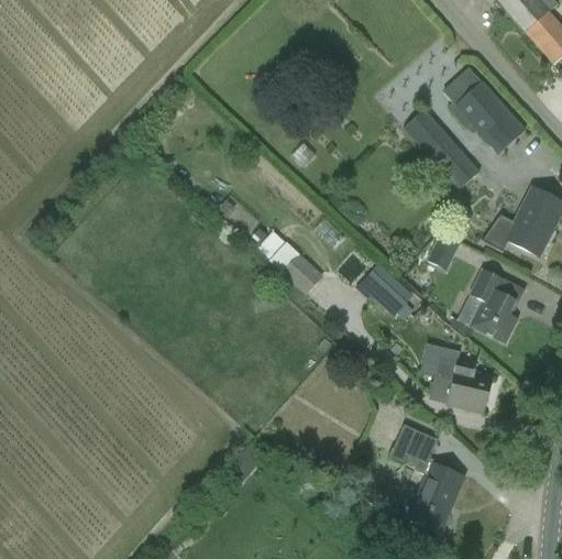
[(561,25),(540,0),(498,0),(525,30),(553,63),(561,55),(561,25)]
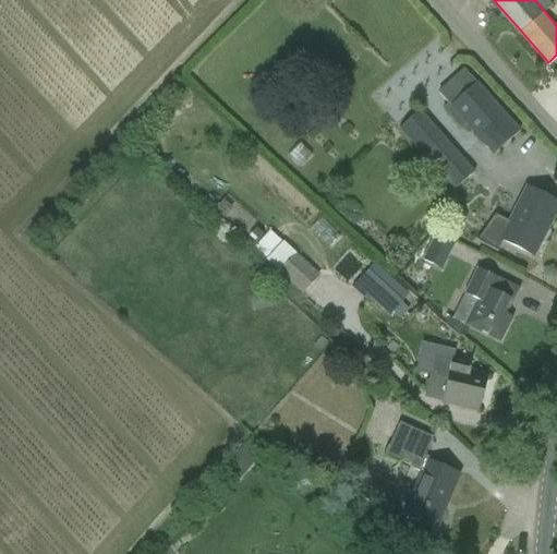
[(464,67),(438,89),(494,152),(520,129),(464,67)]
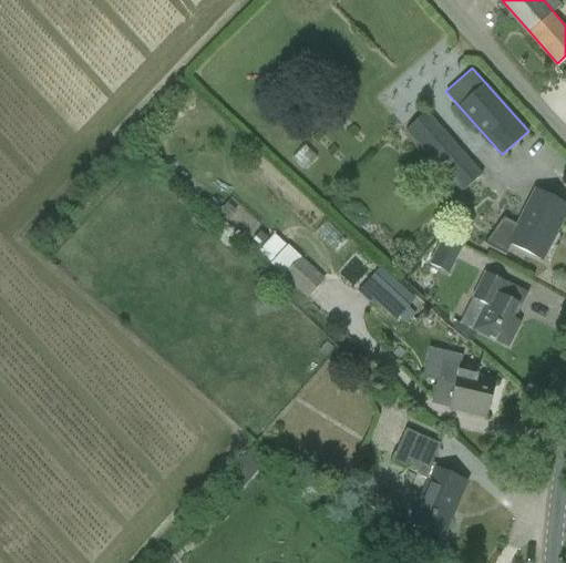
[(426,108),(404,128),(461,191),(483,171),(426,108)]
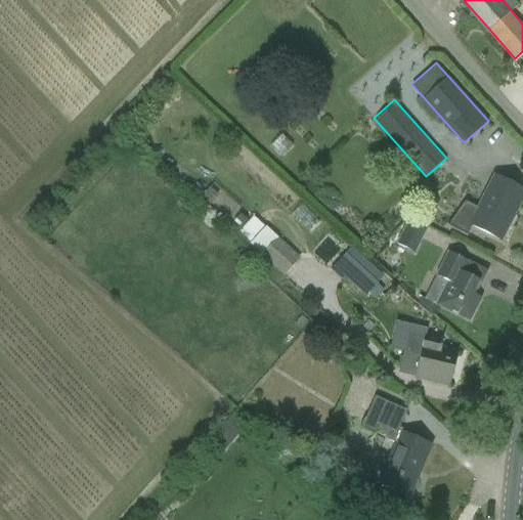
[(522,187),(495,174),(479,206),(465,199),(446,224),(468,235),(473,223),(500,237),(522,192),(522,187)]
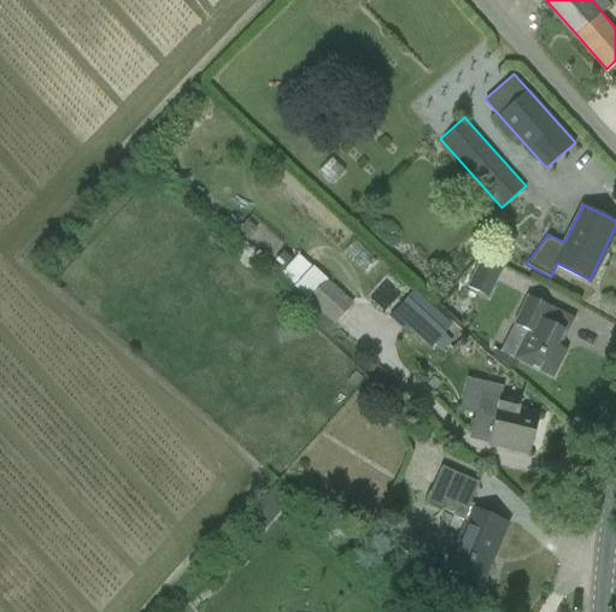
[(275,258),(283,265),(292,256),(283,248),(275,258)]
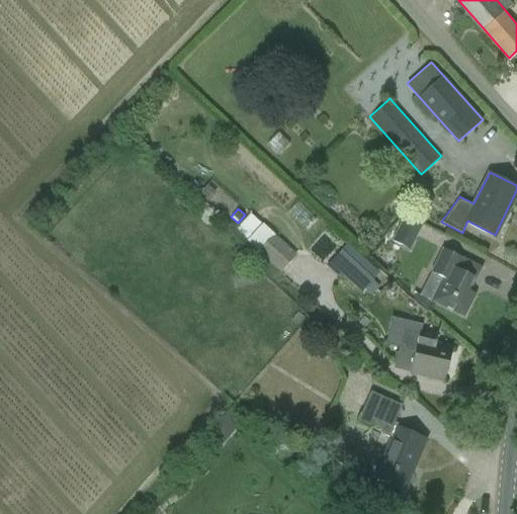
[(236,227),(282,267),(297,250),(251,209),(236,227)]
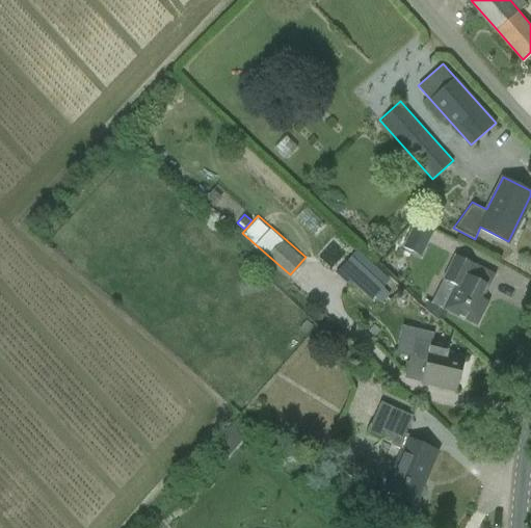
[(433,230),(415,220),(402,245),(413,249),(418,240),(426,244),(433,230)]
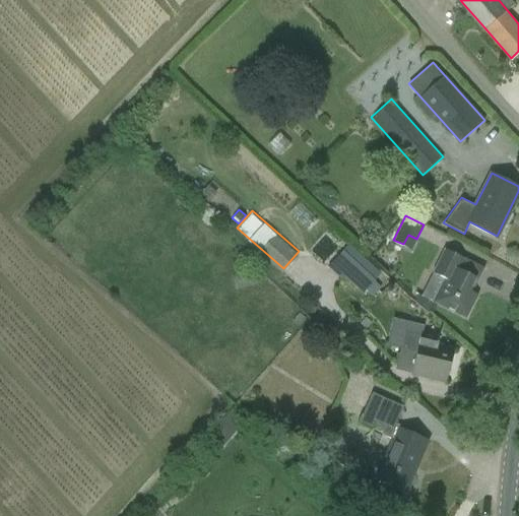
[(422,294),(466,317),(477,294),(469,288),(481,265),(445,247),(422,294)]
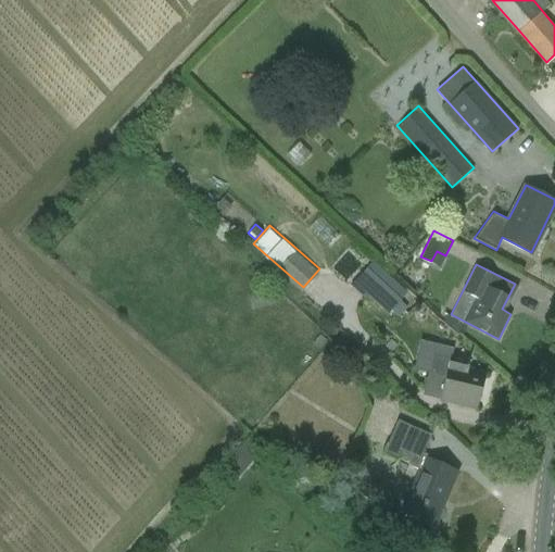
[(388,312),(408,289),(389,272),(368,293),(388,312)]
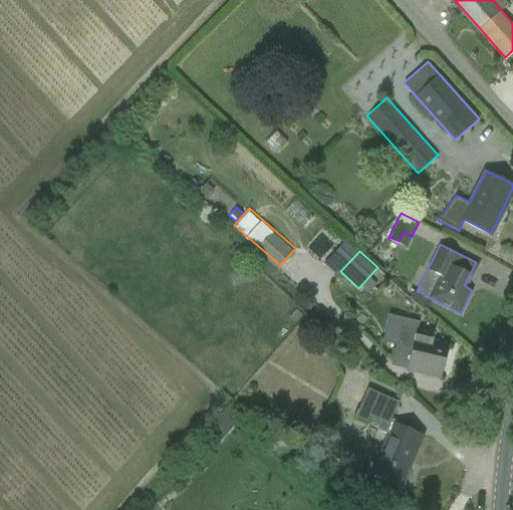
[(301,313),(295,307),(290,313),(296,319),(301,313)]
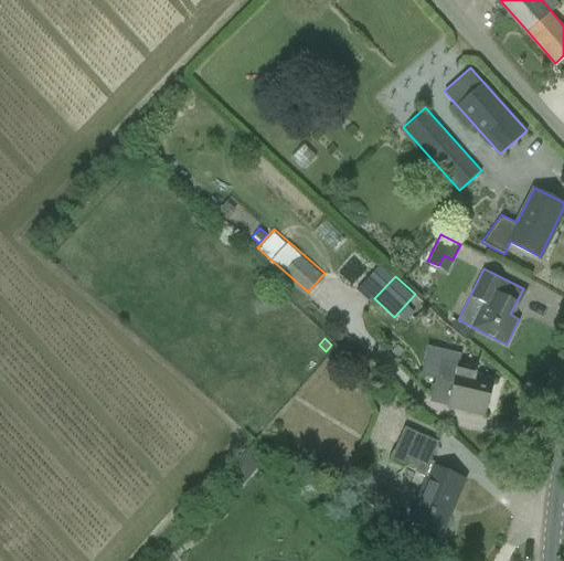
[(486,412),(492,380),(475,376),(476,371),(458,367),(459,362),(442,358),(437,377),(435,377),(431,400),(446,403),(446,405),(466,410),(467,408),(486,412)]
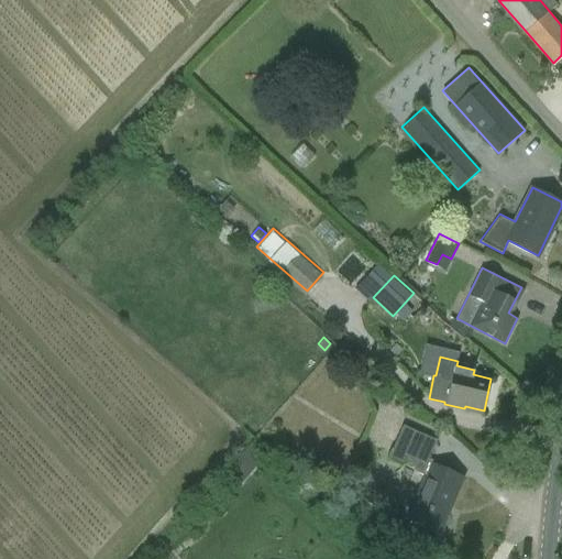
[(463,475),(427,460),(437,438),(403,424),(388,458),(401,463),(408,460),(414,463),(416,470),(425,473),(405,516),(439,530),(463,475)]
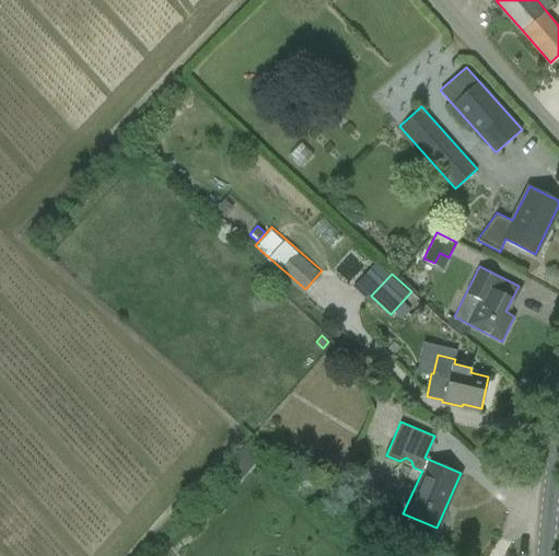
[(187,513),(199,524),(258,458),(245,447),(187,513)]
